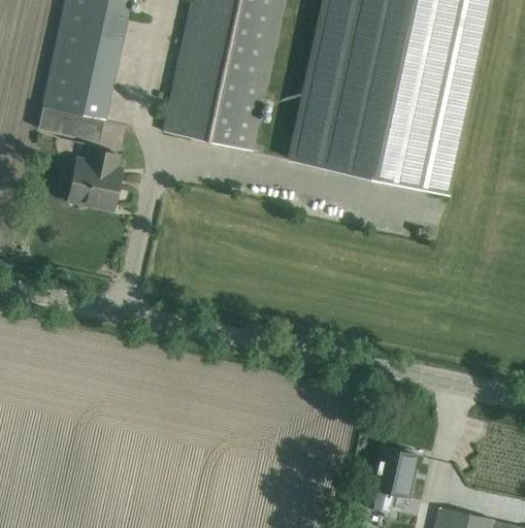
[(68,0),(45,106),(40,128),(102,141),(106,120),(132,0),(68,0)]
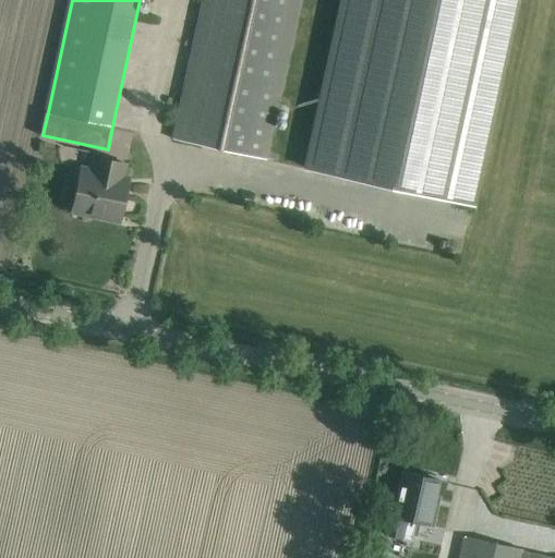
[(206,0),(177,140),(267,159),(302,0),(206,0)]
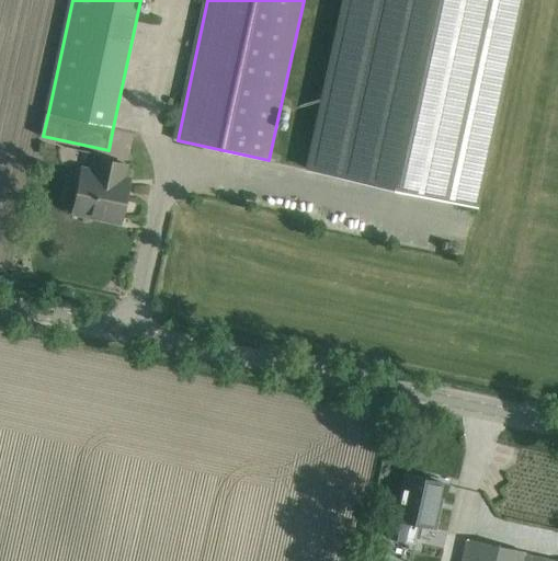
[(349,0),(311,170),(476,206),(521,0),(349,0)]
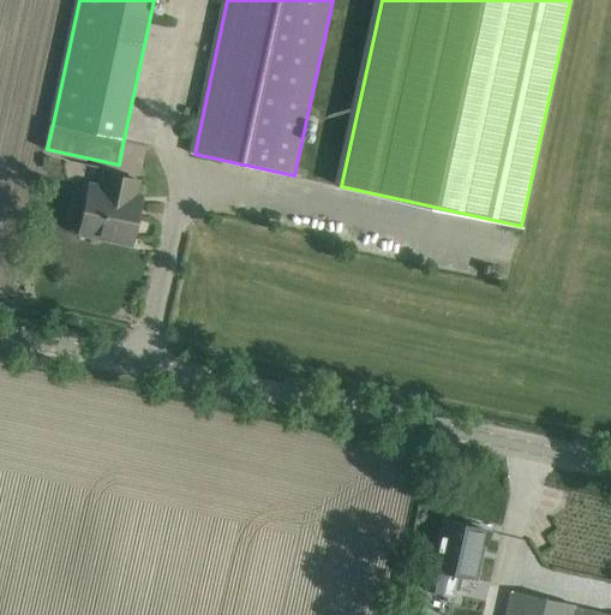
[(105,233),(136,240),(144,203),(137,202),(142,180),(114,174),(112,189),(105,187),(103,195),(90,191),(82,233),(103,238),(105,233)]
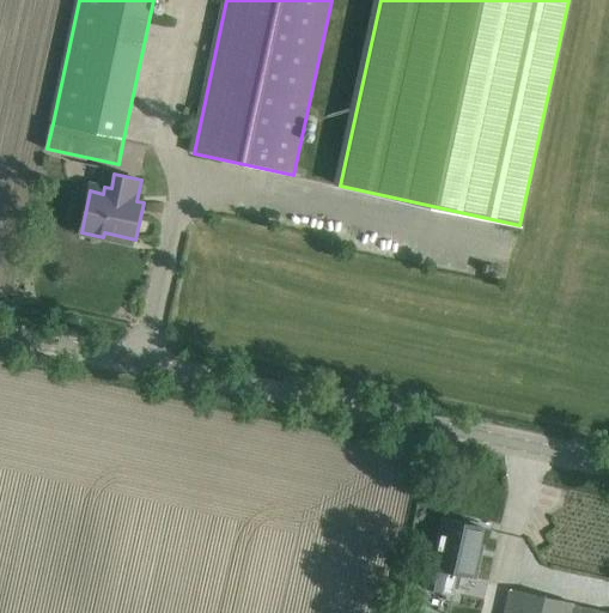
[(458,572),(477,577),(482,556),(477,554),(483,527),(446,519),(439,551),(433,550),(425,587),(455,593),(458,572)]
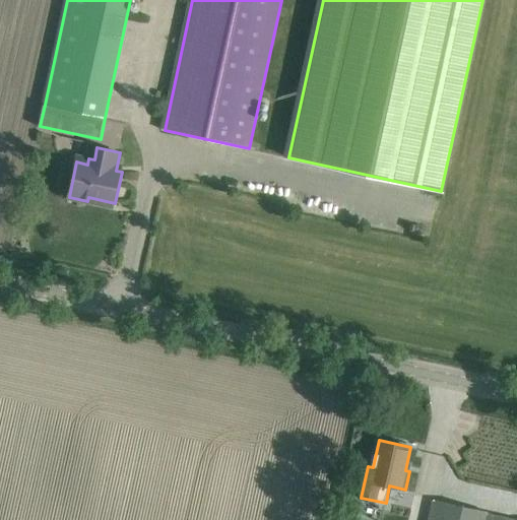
[(516,518),(436,501),(431,519),(516,519),(516,518)]
